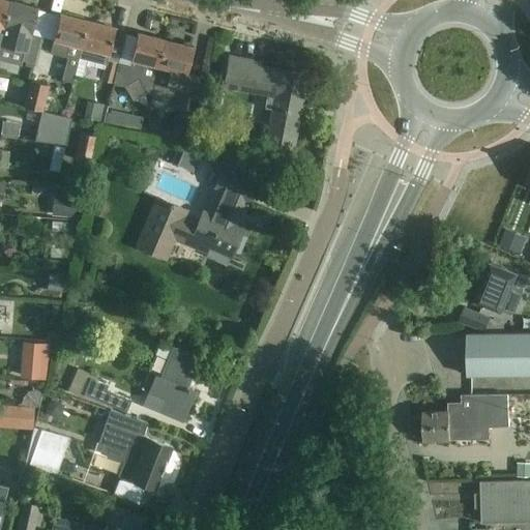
[(0,0),(0,40),(9,1),(5,0),(0,0)]
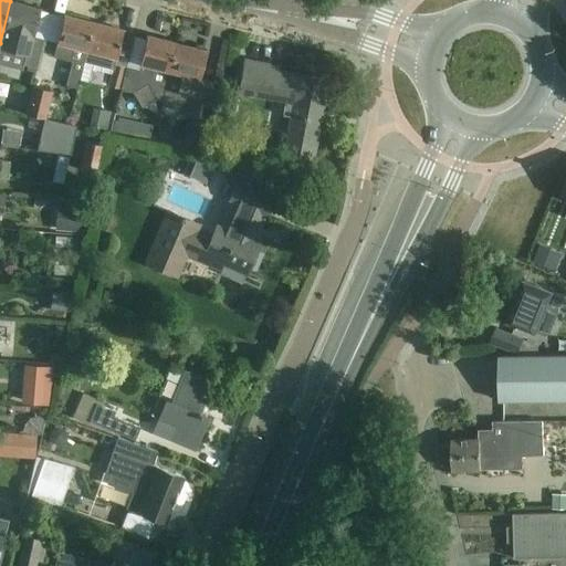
[(10,1),(0,43),(0,48),(25,54),(23,64),(37,67),(44,39),(33,37),(40,9),(10,1)]
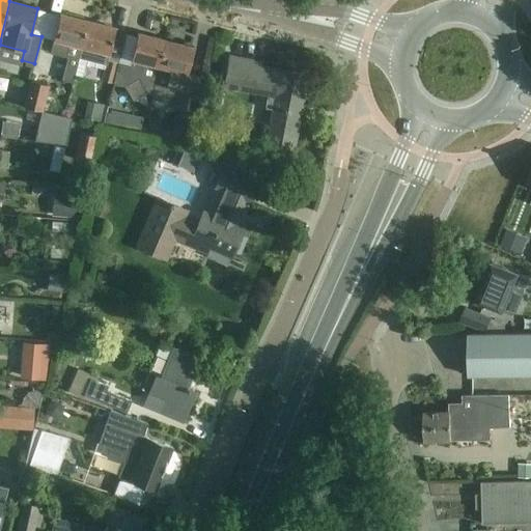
[(59,14),(54,34),(50,51),(51,51),(50,54),(66,58),(61,80),(73,82),(77,62),(76,62),(86,21),(59,14)]
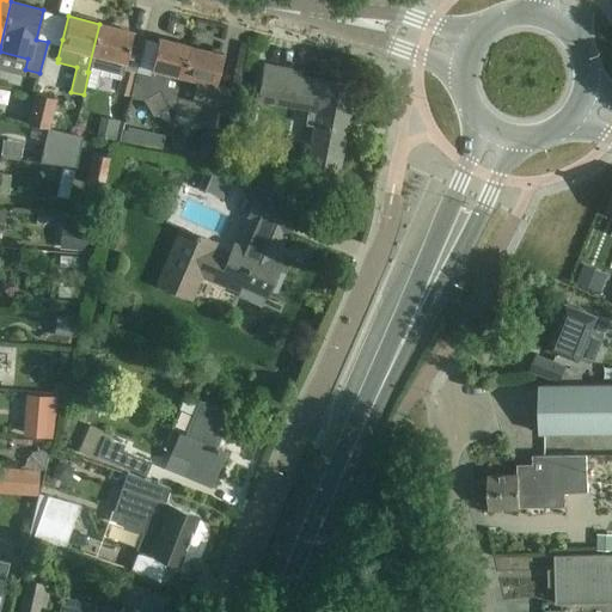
[(115,93),(130,97),(135,74),(123,71),(133,32),(99,24),(87,72),(89,72),(118,80),(115,93)]
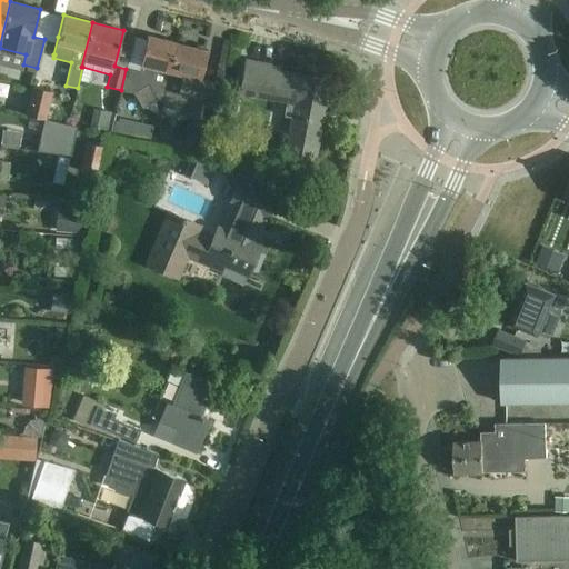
[(176,43),(147,36),(138,71),(126,69),(121,90),(135,93),(148,86),(156,100),(162,101),(176,43)]
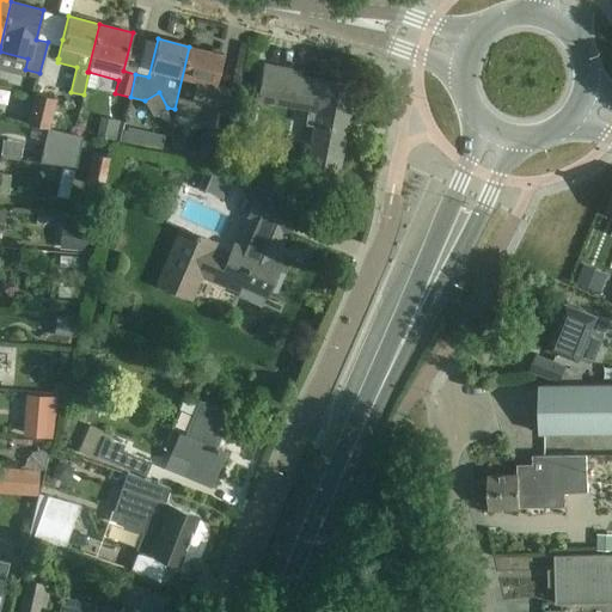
[(182,77),(177,98),(208,105),(206,120),(204,124),(222,128),(227,112),(232,89),(215,85),(222,54),(189,47),(182,77)]
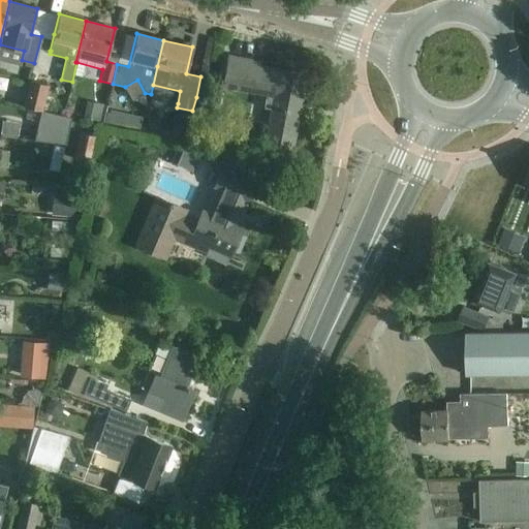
[(266,139),(272,141),(291,145),(306,75),(279,70),(279,71),(258,67),(259,62),(228,56),(222,86),(266,94),(263,103),(273,105),(266,139)]
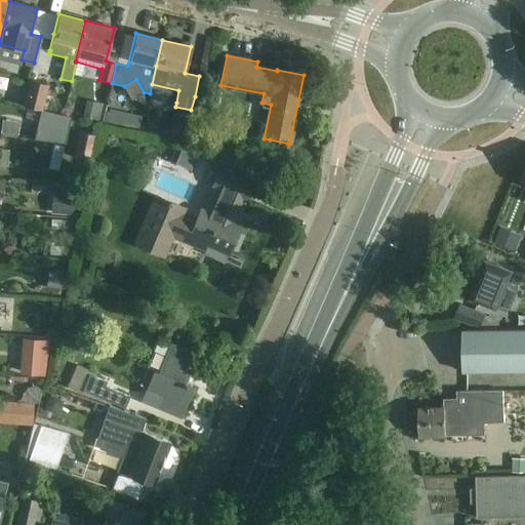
[(18,90),(21,73),(6,72),(4,88),(18,90)]
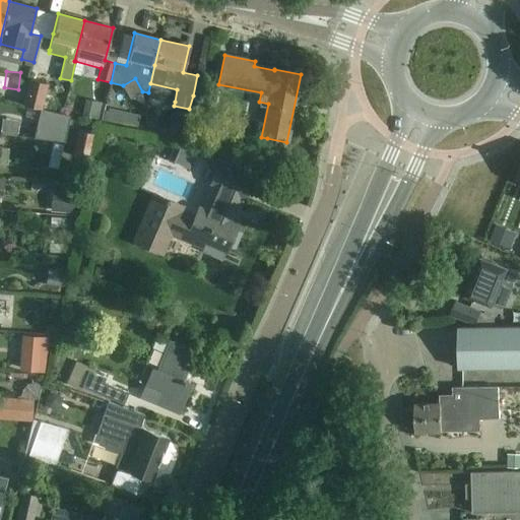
[(48,85),(29,80),(23,106),(42,110),(48,85)]
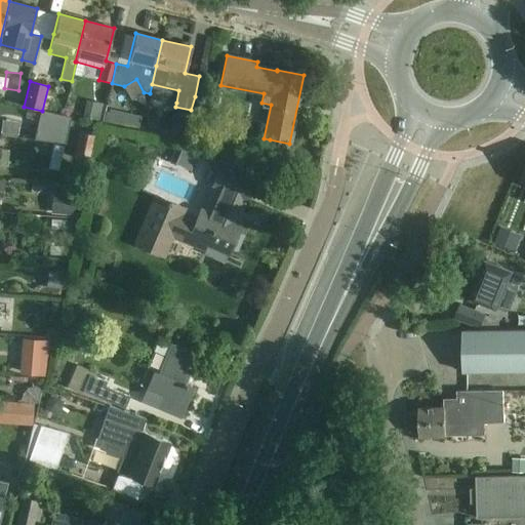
[(73,158),(88,162),(94,134),(79,131),(73,158)]
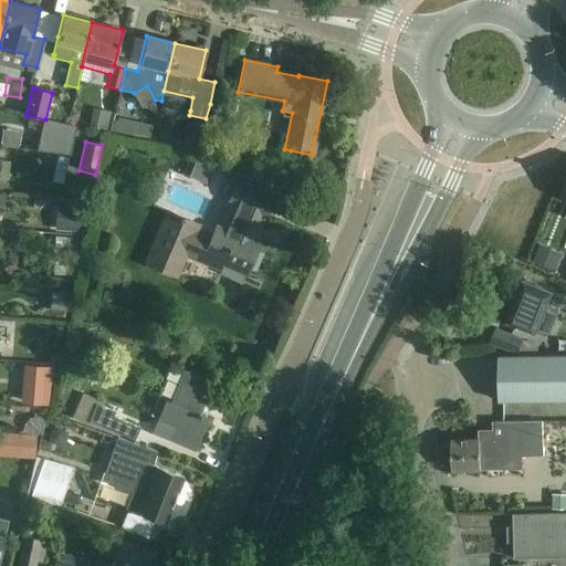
[(143,265),(177,279),(186,258),(218,271),(221,264),(245,274),(259,245),(251,242),(263,213),(266,215),(273,198),(237,182),(229,198),(241,203),(233,221),(221,217),(217,228),(215,227),(209,239),(197,233),(200,224),(167,210),(143,265)]
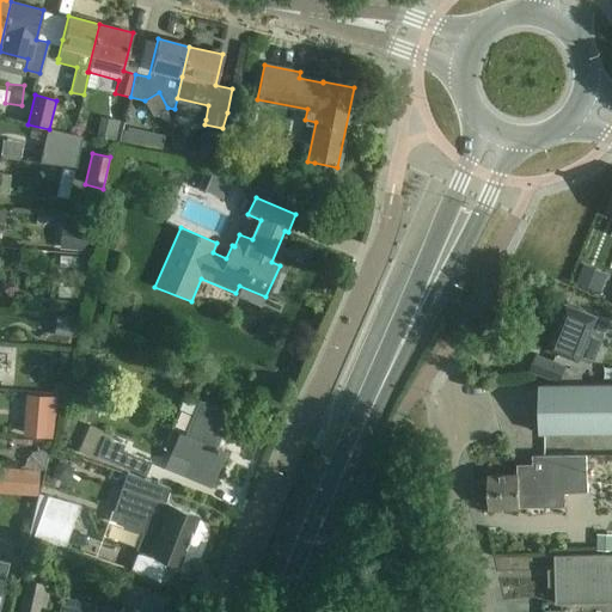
[(80,236),(103,237),(104,219),(80,218),(80,236)]
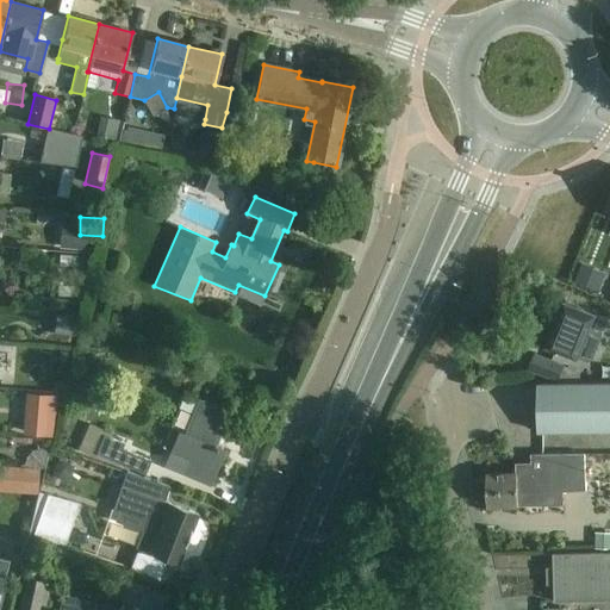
[(565,303),(547,347),(578,359),(586,362),(593,360),(609,321),(596,315),(596,316),(565,303)]
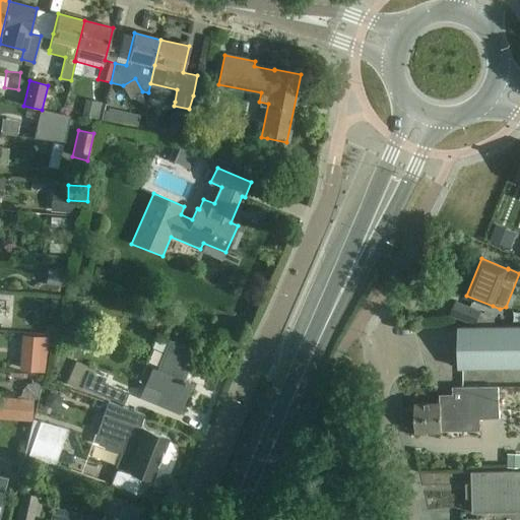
[(451,316),(469,323),(474,325),(479,312),(456,303),(451,316)]
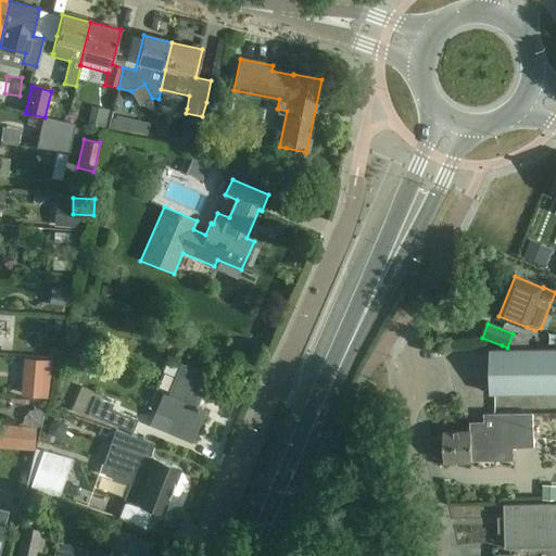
[(178,363),(191,368),(197,354),(182,349),(178,363)]
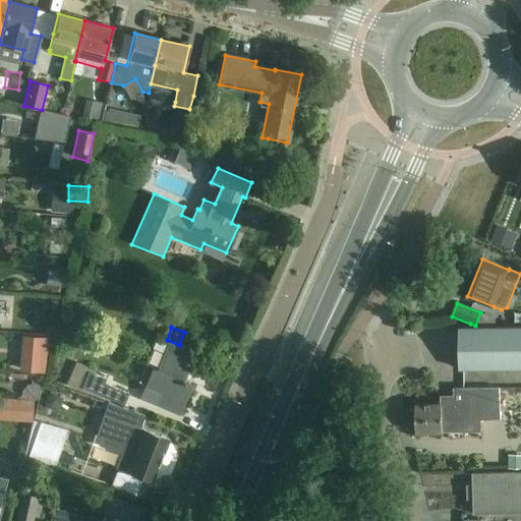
[(460,369),(480,369),(520,368),(520,329),(460,329),(460,369)]
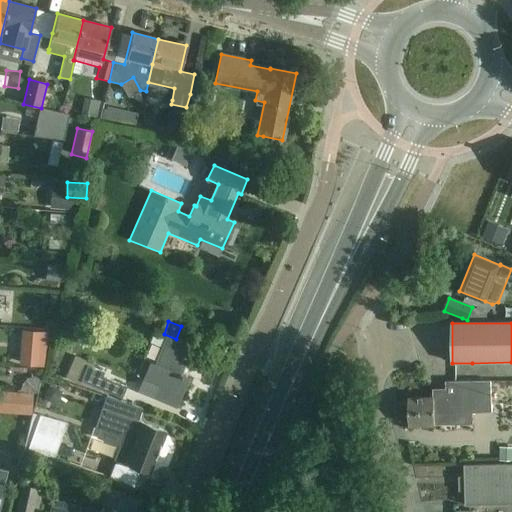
[(140,392),(157,399),(176,406),(187,379),(182,377),(183,375),(181,374),(192,346),(153,330),(148,342),(161,348),(154,365),(150,364),(143,380),(144,380),(140,392)]
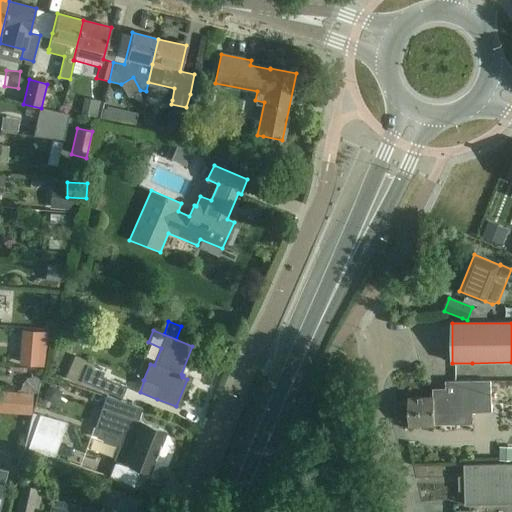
[(78,383),(119,397),(123,386),(98,377),(100,372),(83,366),(78,383)]
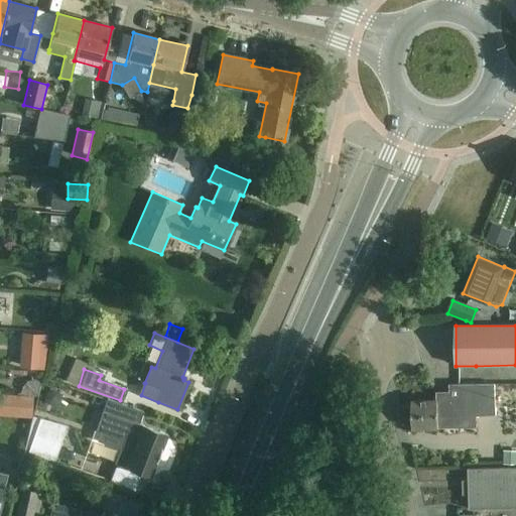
[(494,382),(469,384),(448,385),(448,392),(435,393),(436,401),(411,401),(412,429),(432,429),(477,426),(476,415),(496,414),(494,382)]
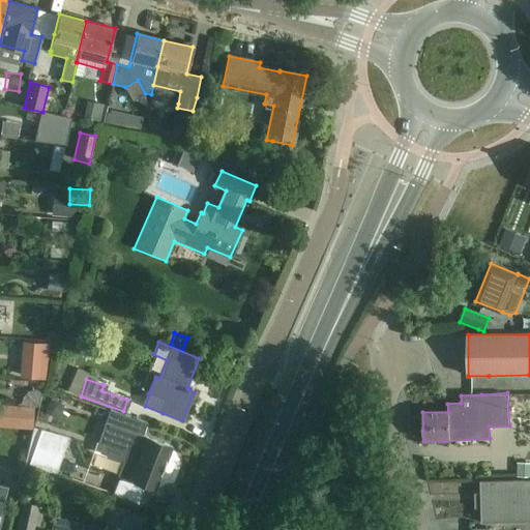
[(117,476),(144,487),(154,491),(171,447),(142,436),(147,422),(111,409),(98,441),(126,452),(117,476)]
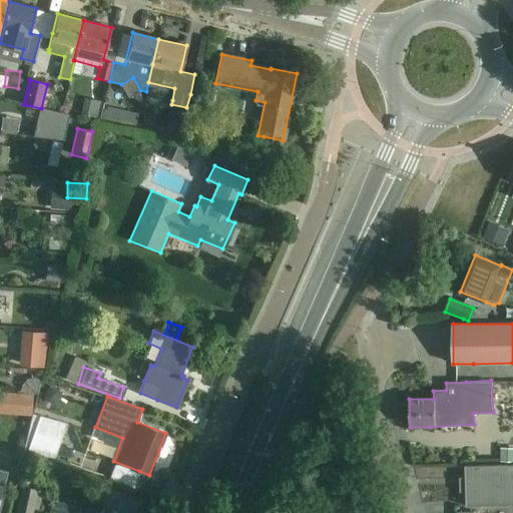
[(32,413),(24,447),(54,458),(66,423),(39,415),(32,413)]
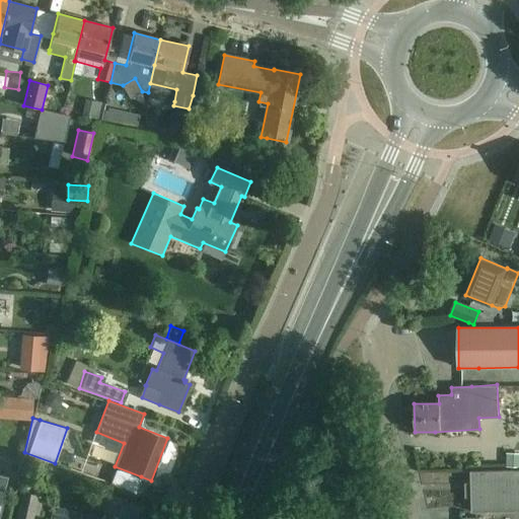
[(518,469),(470,471),(471,513),(518,511),(518,469)]
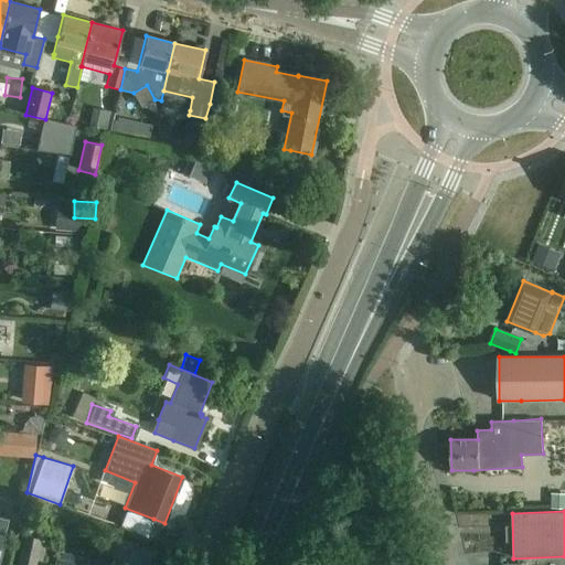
[(23,535),(18,564),(17,564),(34,564),(35,560),(41,561),(45,540),(23,535)]
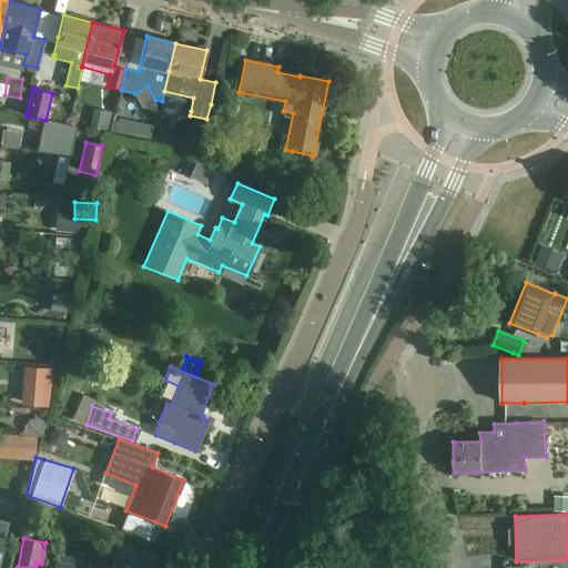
[(111,567),(78,560),(78,559),(57,554),(54,567),(150,567),(154,557),(112,541),(109,549),(117,553),(111,567)]
